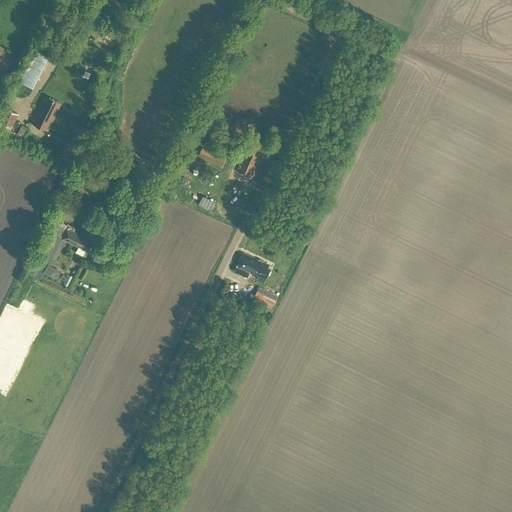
[(33,88),(41,73),(27,66),(19,83),(33,89),(33,88)]
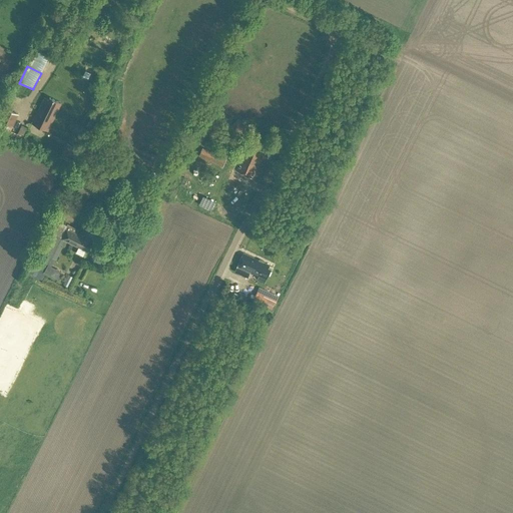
[(48,131),(61,104),(50,98),(49,100),(45,99),(33,124),(48,131)]
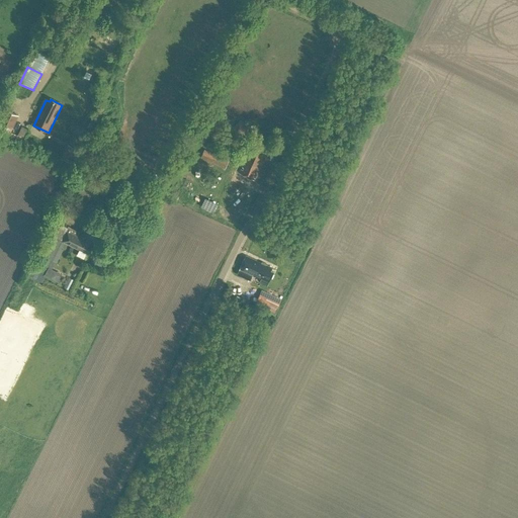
[(0,130),(10,135),(19,116),(5,109),(0,120),(0,130)]
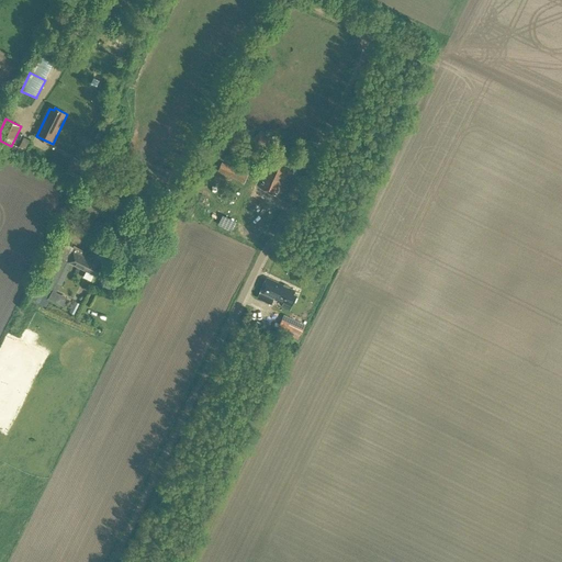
[(67,172),(78,178),(85,164),(75,158),(67,172)]
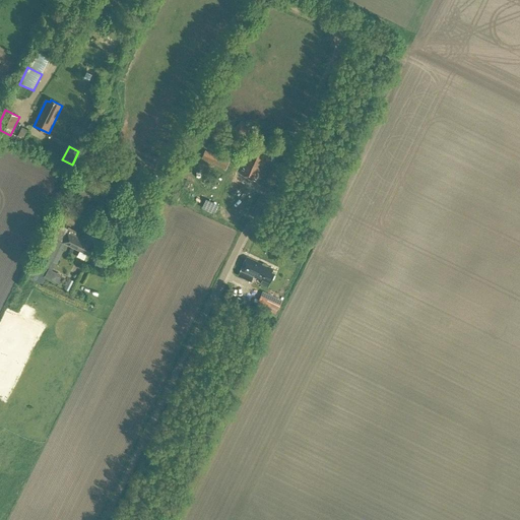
[(256,182),(264,164),(265,165),(269,155),(263,152),(264,151),(253,146),(240,175),(256,182)]
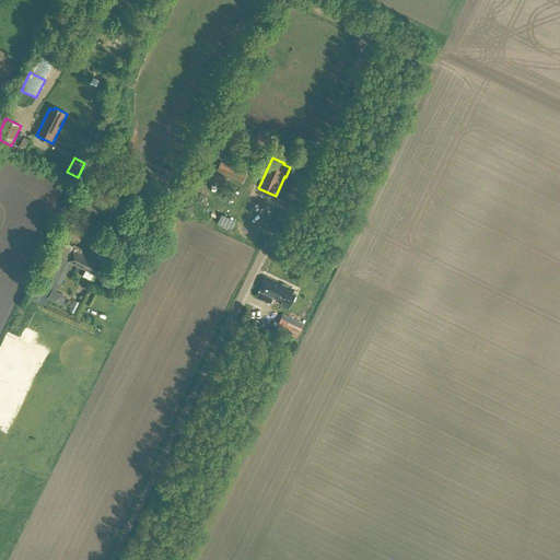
[(218,170),(243,182),(251,167),(237,160),(233,167),(221,162),(218,170)]
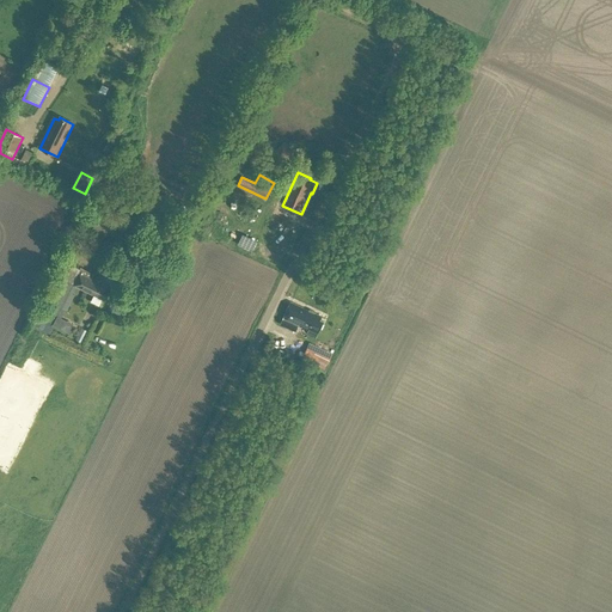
[(93,204),(84,210),(97,230),(105,225),(103,220),(106,218),(103,212),(99,214),(93,204)]
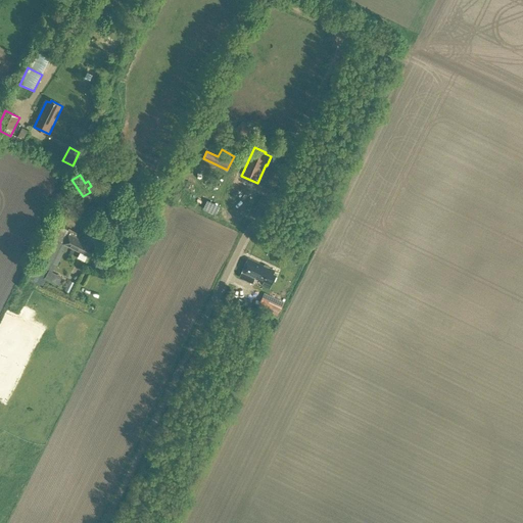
[(63,244),(90,257),(99,238),(84,230),(80,239),(68,234),(63,244)]
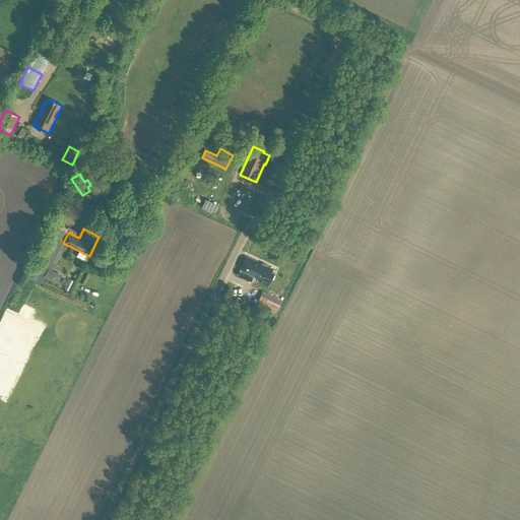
[(62,242),(53,238),(41,262),(37,260),(28,277),(37,280),(44,266),(48,268),(49,268),(52,261),(53,262),(62,242)]
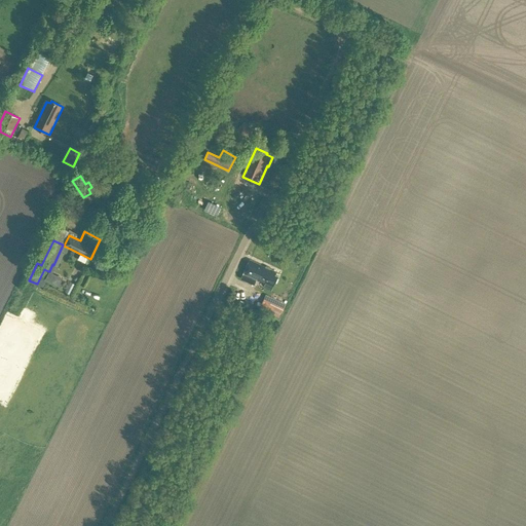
[(264,288),(272,291),(278,276),(276,275),(277,273),(250,260),(240,279),(255,286),(257,280),(265,285),(264,288)]
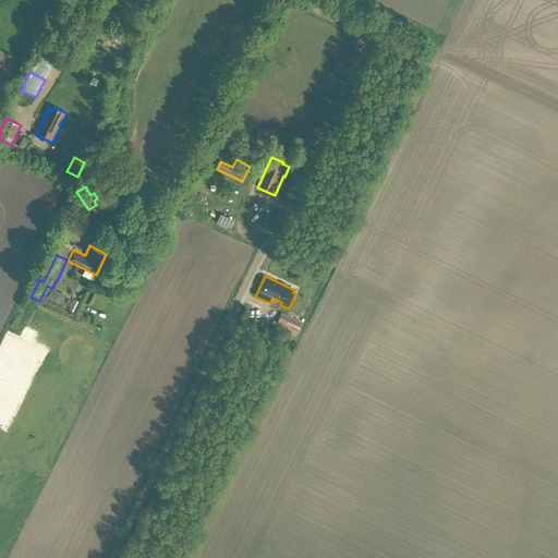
[(304,323),(283,313),(275,331),(295,341),(304,323)]
